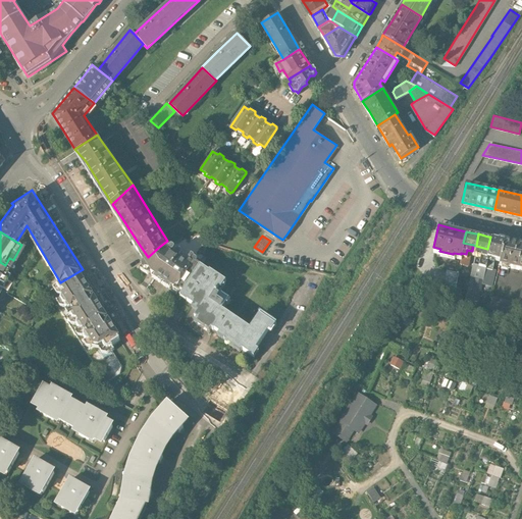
[(502,240),(490,237),(487,249),(487,251),(501,254),(504,240),(502,240)]
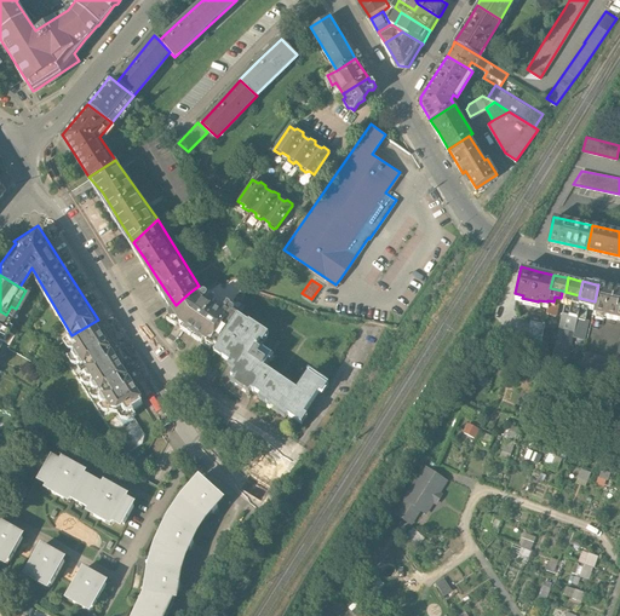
[(593,305),(619,311),(619,288),(618,288),(598,285),(595,301),(593,305)]
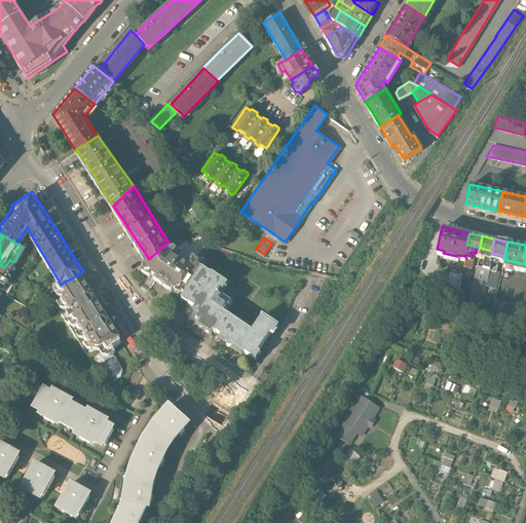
[(160,249),(149,259),(144,269),(151,274),(183,296),(195,276),(160,249)]
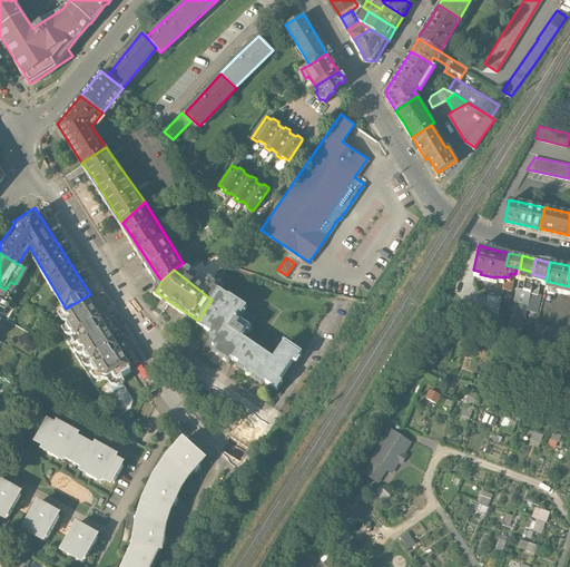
[(212,300),(198,321),(213,331),(214,336),(216,341),(219,343),(217,349),(233,360),(236,358),(242,362),(239,367),(265,383),(268,380),(283,389),(290,377),(286,374),(297,360),(301,363),(305,355),(286,341),(276,357),(243,333),(249,324),(238,318),(249,305),(220,289),(212,300)]
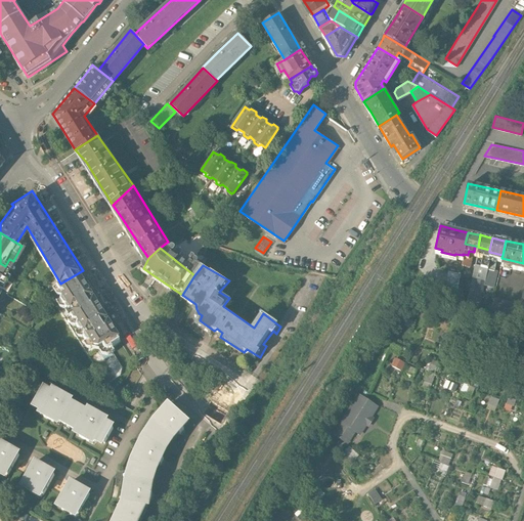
[(88,278),(83,270),(60,284),(96,344),(120,330),(106,308),(97,294),(88,278)]
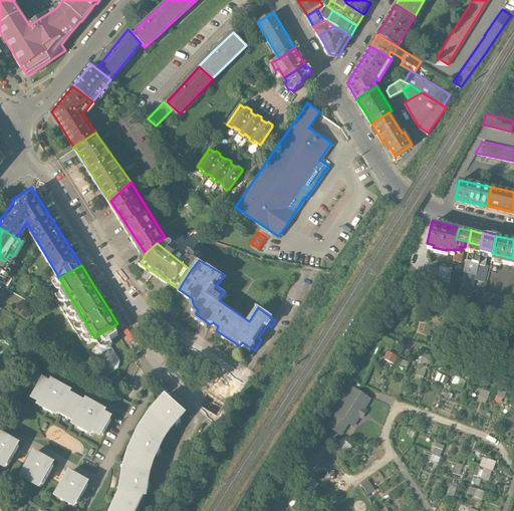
[(388,348),(383,356),(393,360),(397,352),(388,348)]
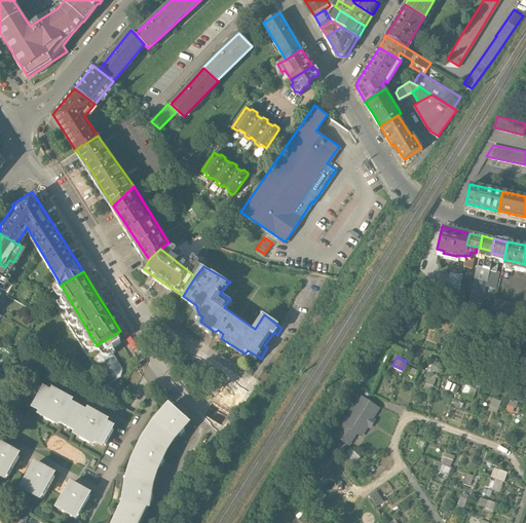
[(438,371),(441,362),(434,360),(430,368),(438,371)]
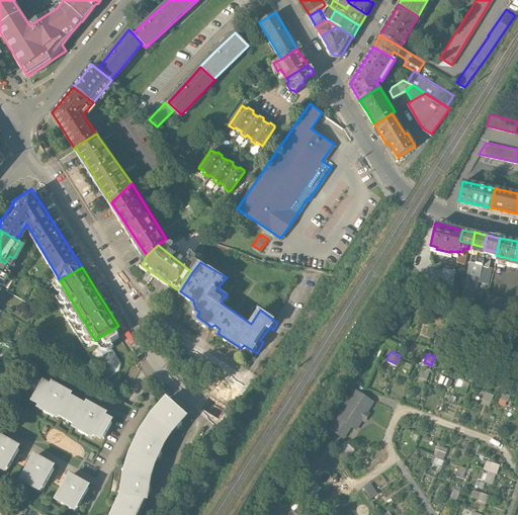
[(421,368),(418,378),(425,380),(428,370),(421,368)]
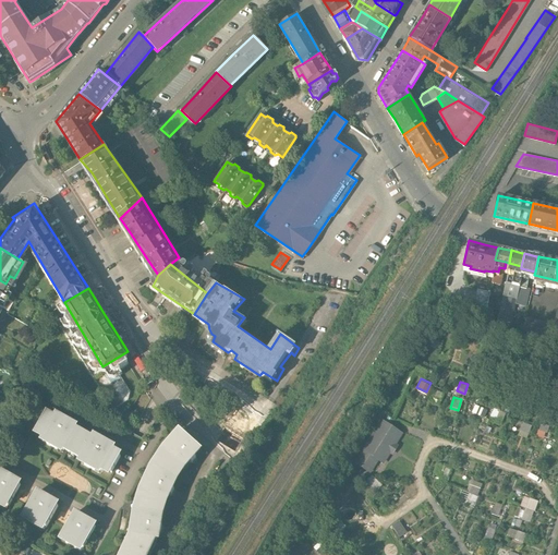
[(477,412),(485,413),(487,401),(478,400),(477,412)]
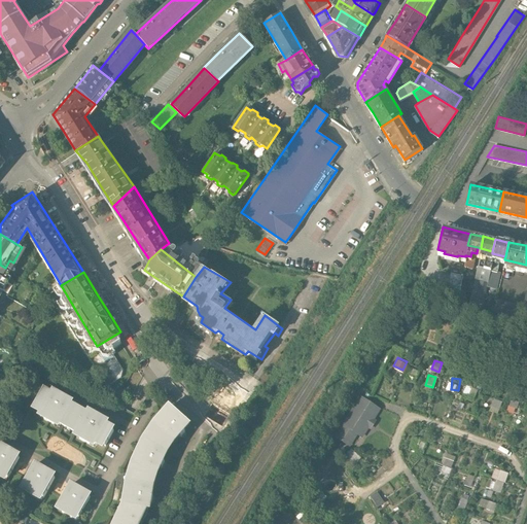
[(58,425),(60,422),(73,430),(71,432),(94,446),(96,442),(102,446),(114,425),(108,421),(109,419),(98,413),(88,406),(85,409),(79,405),(72,402),(73,399),(63,393),(53,387),(50,390),(44,386),(32,408),(39,412),(38,414),(58,425)]
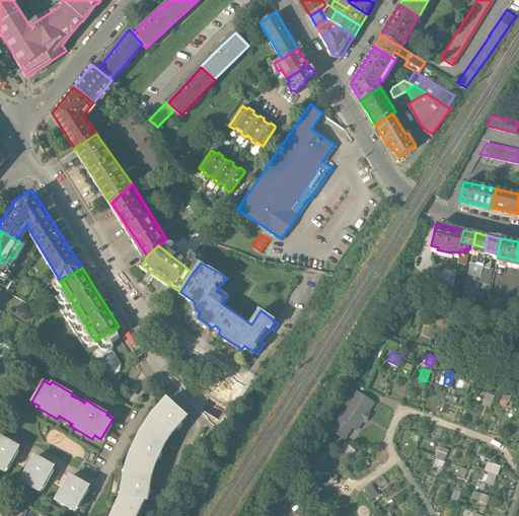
[(490,404),(495,392),(487,389),(482,401),(490,404)]
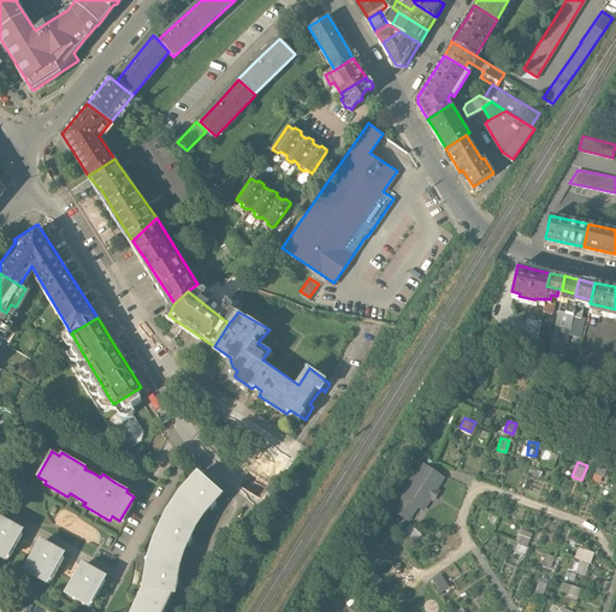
[(443,476),(421,463),(392,510),(408,518),(416,505),(422,509),(430,495),(433,498),(436,494),(438,491),(434,489),(443,476)]
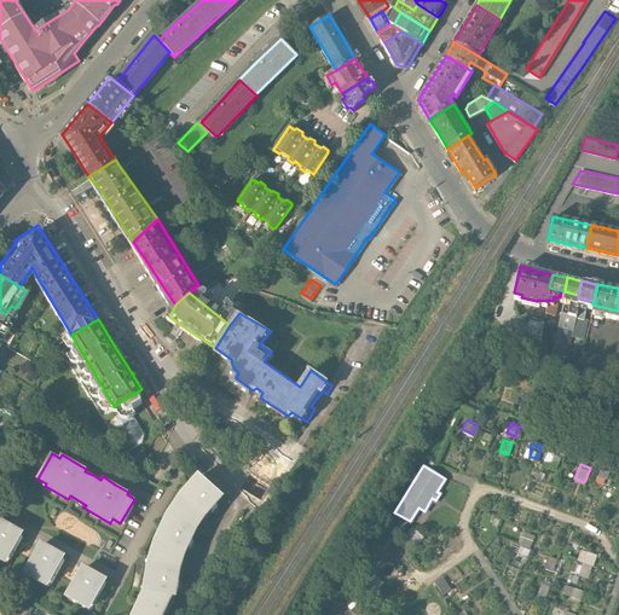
[(162,614),(174,591),(175,585),(178,586),(178,581),(178,578),(180,566),(186,547),(187,545),(190,545),(192,541),(194,539),(191,535),(195,524),(208,509),(213,510),(215,508),(217,505),(215,500),(223,491),(197,469),(180,485),(165,506),(151,537),(146,560),(143,589),(128,614),(162,614)]
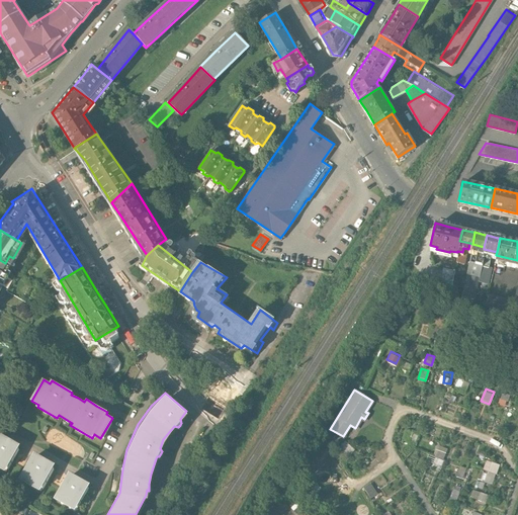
[(0,430),(0,466),(6,470),(21,441),(9,435),(0,430)]
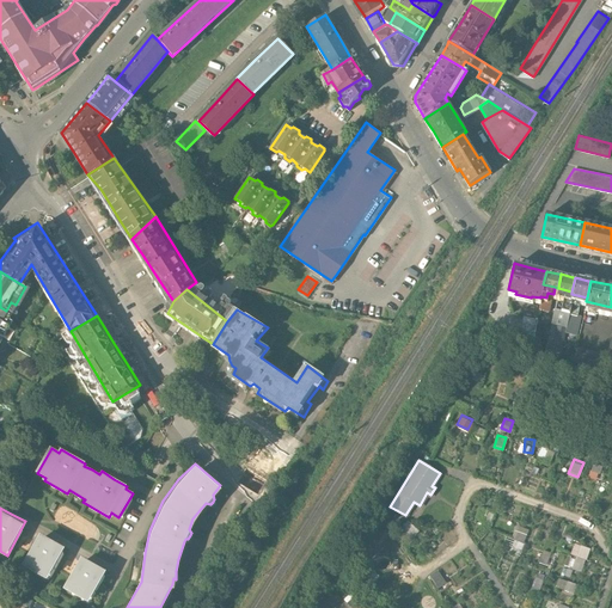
[(516,522),(509,548),(521,551),(528,526),(516,522)]
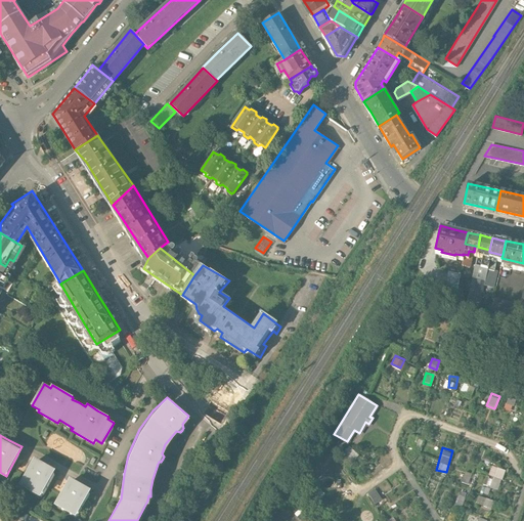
[(33,454),(18,484),(42,496),(57,467),(46,461),(33,454)]
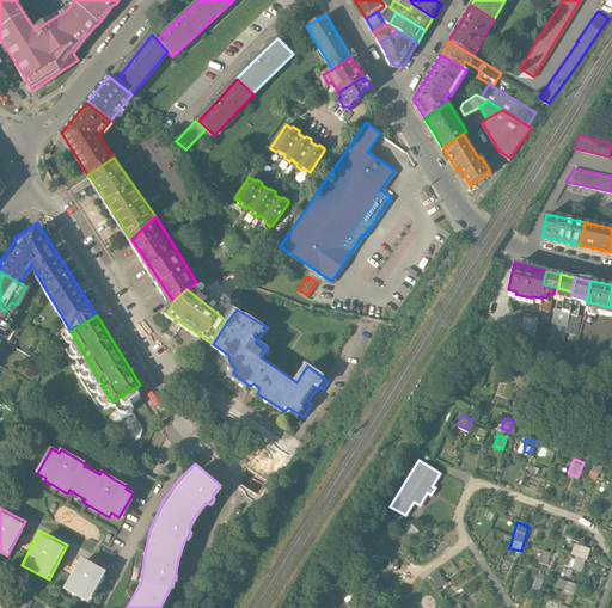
[(573,539),(565,563),(583,569),(591,545),(573,539)]
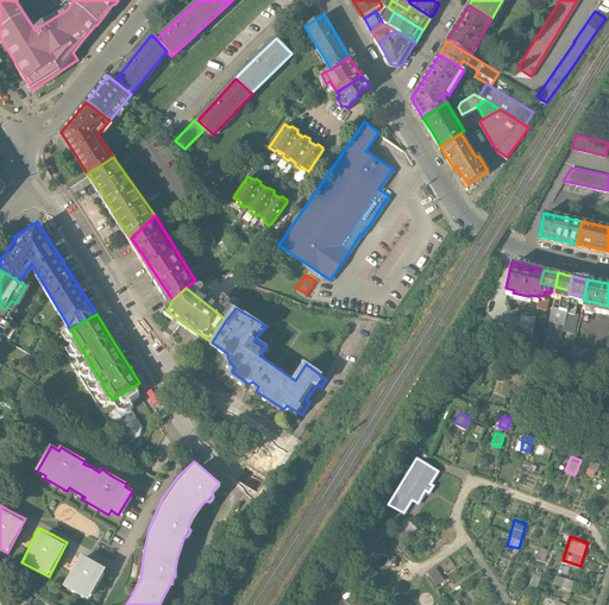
[(544,559),(550,547),(541,543),(537,555),(544,559)]
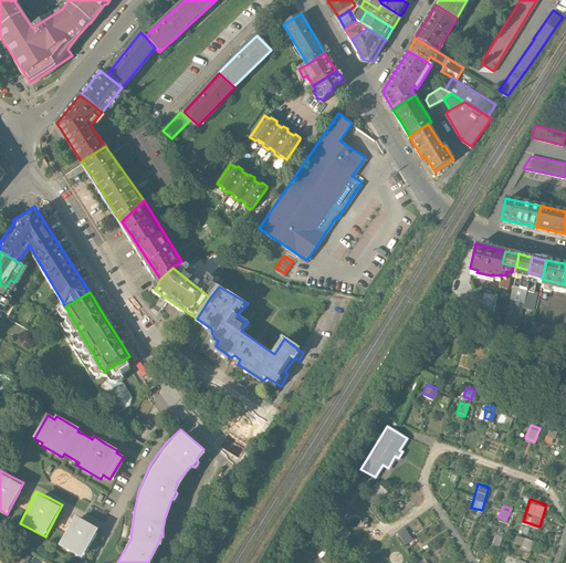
[(74,511),(58,544),(84,558),(101,524),(87,518),(74,511)]
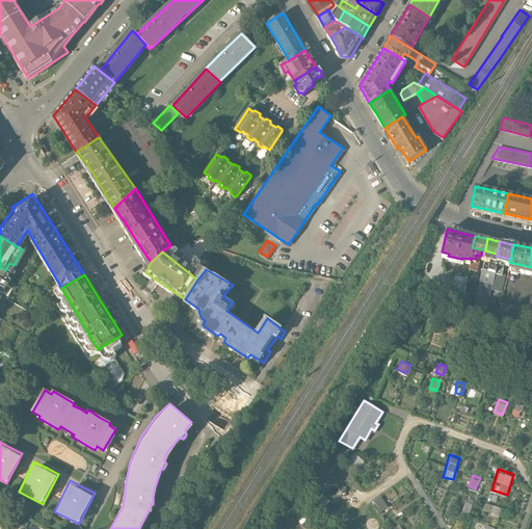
[(380,494),(373,498),(380,508),(388,504),(380,494)]
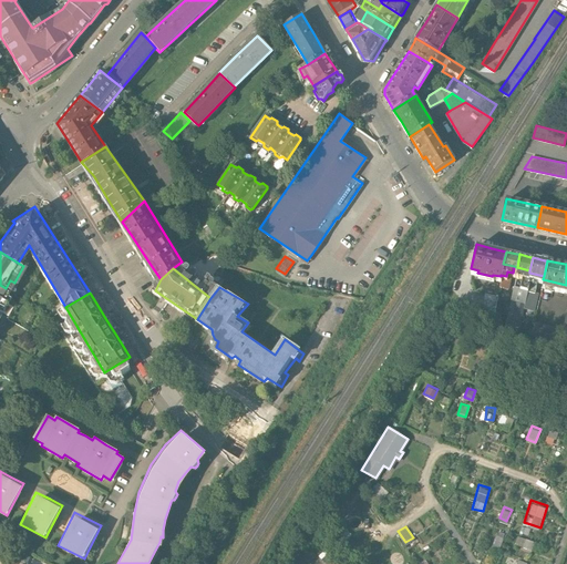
[(515,542),(522,544),(525,535),(518,533),(515,542)]
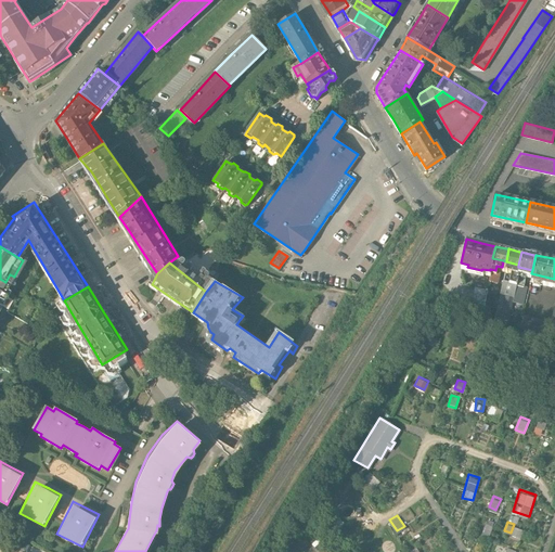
[(515,524),(512,534),(520,537),(524,527),(515,524)]
